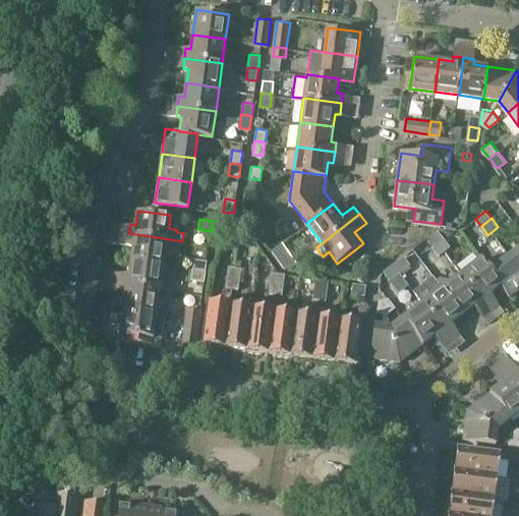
[(427,236),(434,244),(444,236),(438,229),(427,236)]
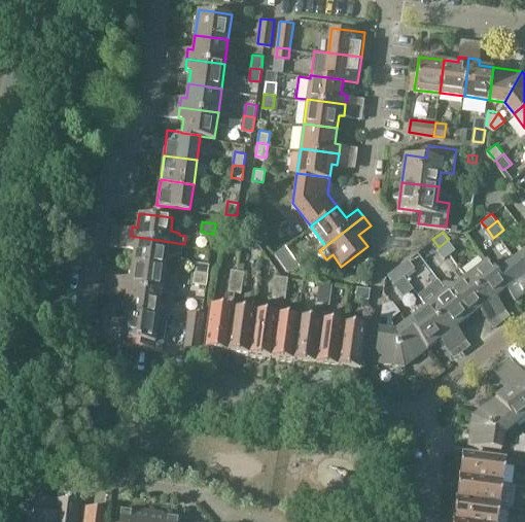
[(176,255),(176,252),(182,253),(184,244),(131,236),(129,247),(135,248),(133,262),(166,267),(167,254),(176,255)]
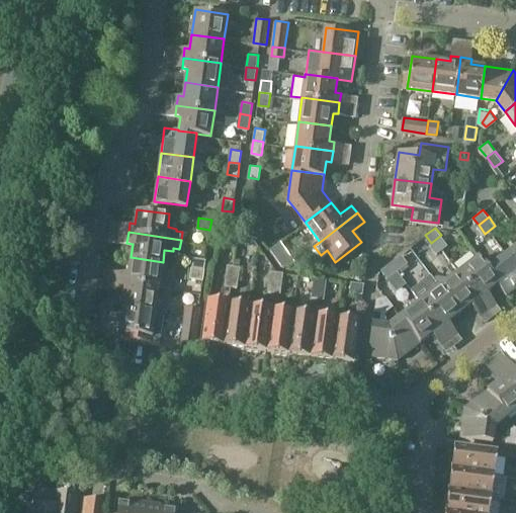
[(447,244),(441,235),(431,243),(437,252),(447,244)]
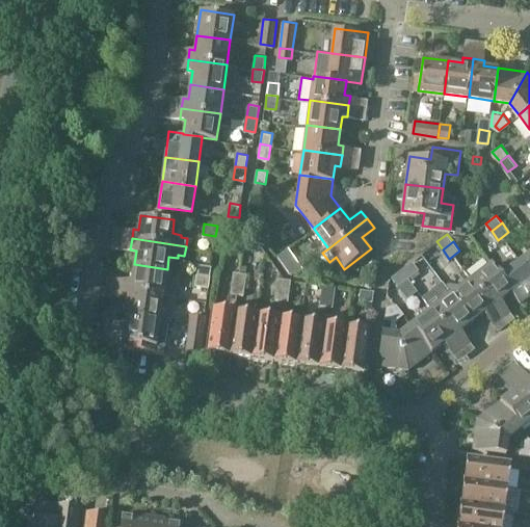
[(297,272),(303,267),(289,246),(279,255),(291,271),(297,272)]
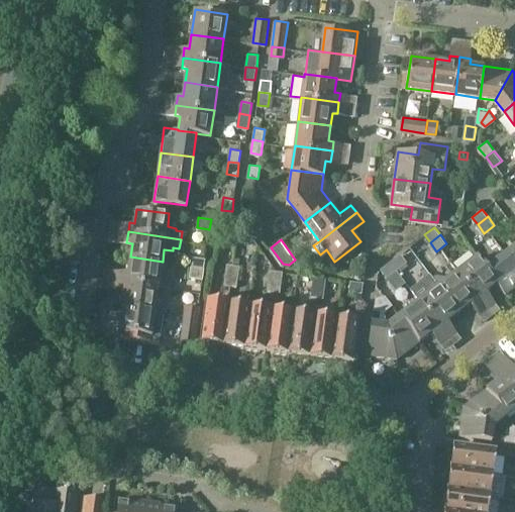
[(514,244),(506,251),(514,263),(514,244)]
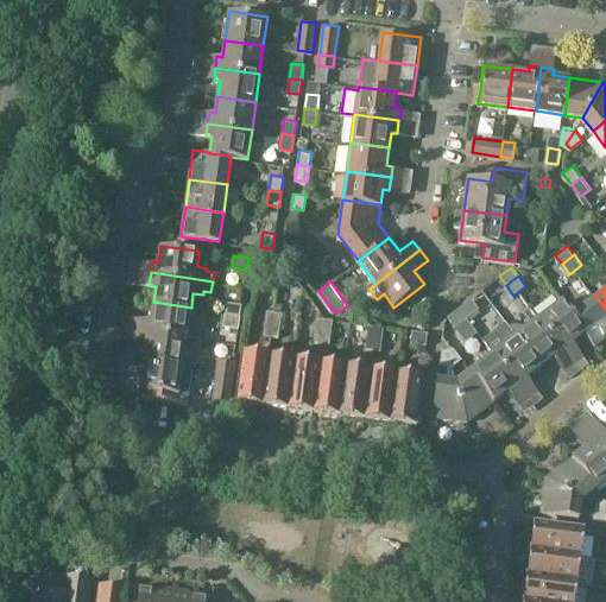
[(595,344),(605,336),(605,309),(595,296),(573,314),(572,314),(585,329),(585,330),(595,344)]
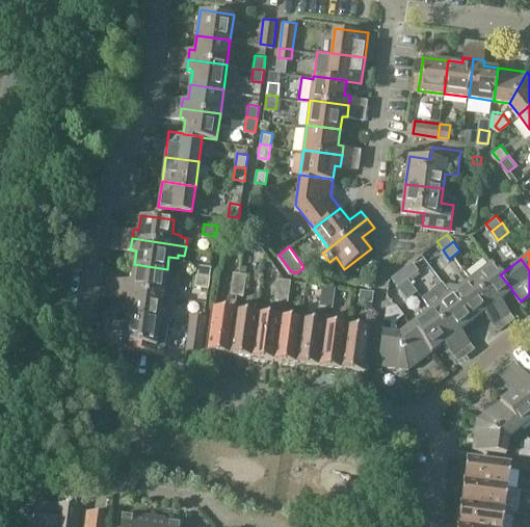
[(413,260),(401,268),(407,278),(419,268),(413,260)]
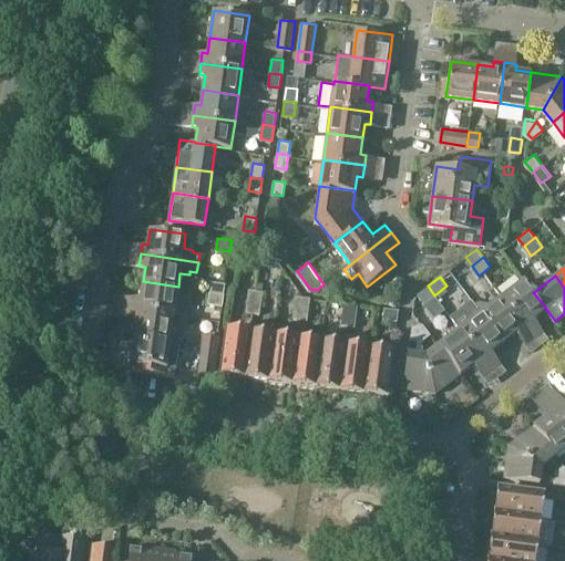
[(533,317),(545,308),(545,307),(533,292),(534,292),(524,279),(503,295),(527,329),(537,321),(533,317)]
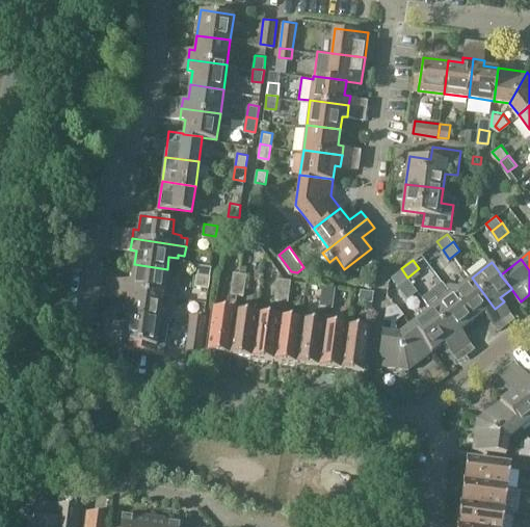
[(199,263),(197,273),(210,275),(212,265),(199,263)]
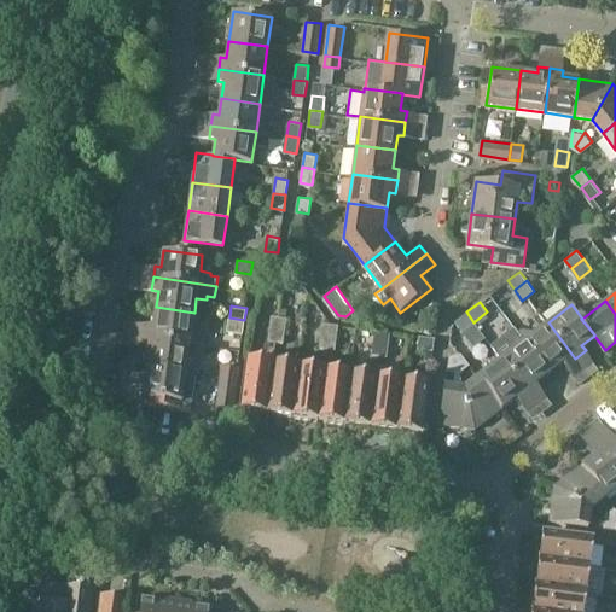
[(190,342),(195,313),(156,307),(154,324),(147,324),(145,336),(190,342)]
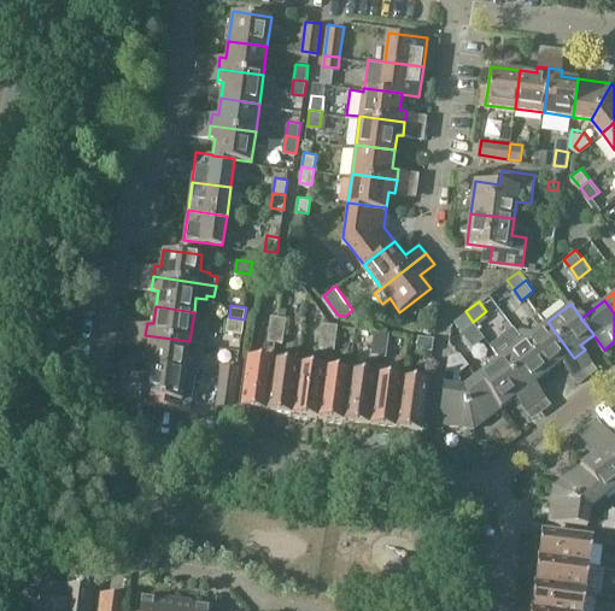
[(462,330),(473,322),(466,311),(455,319),(462,330)]
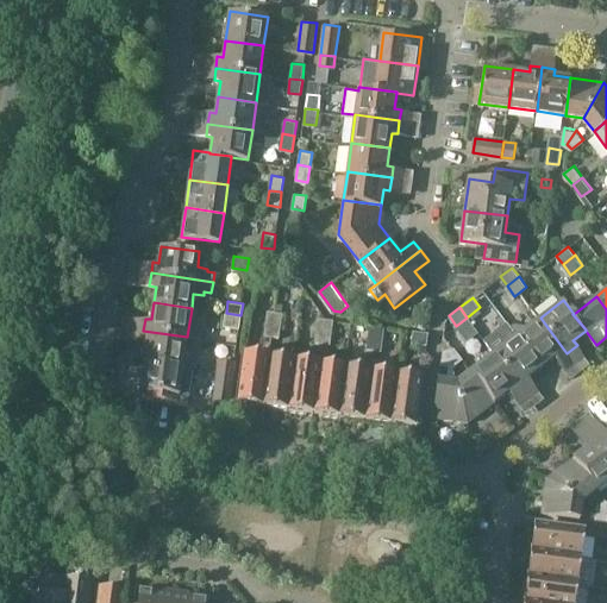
[(268,309),(267,321),(281,322),(282,312),(268,309)]
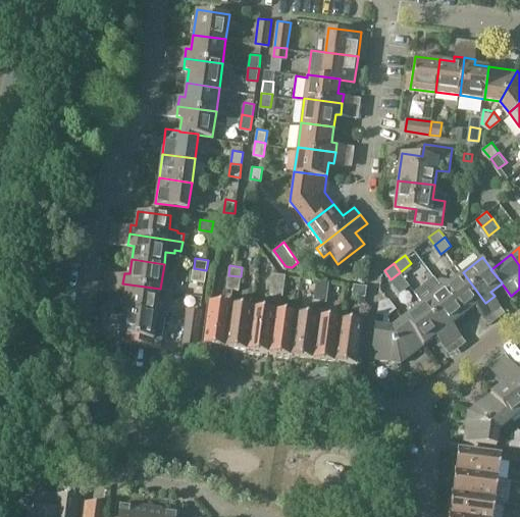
[(205,280),(206,270),(194,268),(192,278),(205,280)]
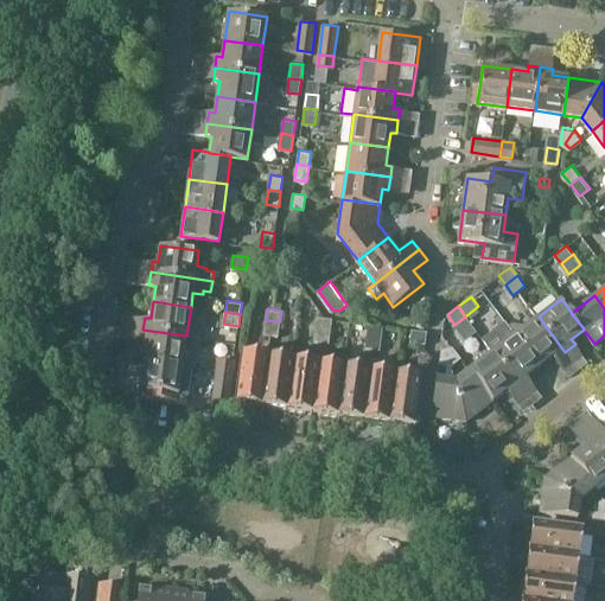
[(318,315),(316,326),(331,328),(332,318),(318,315)]
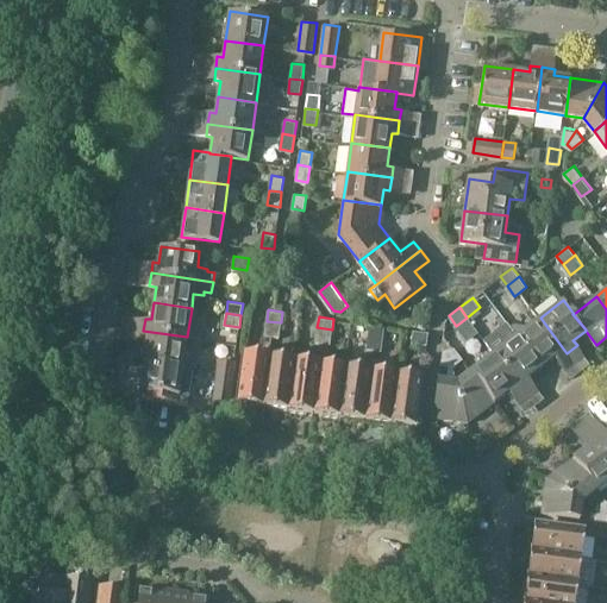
[(557,360),(567,353),(540,318),(517,335),(540,365),(554,356),(557,360)]
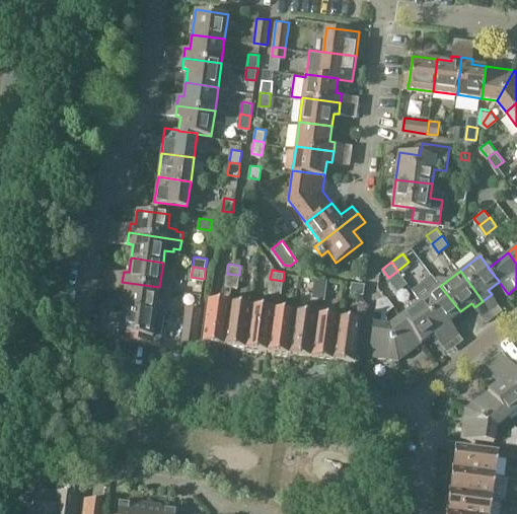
[(238,286),(239,275),(227,274),(225,285),(238,286)]
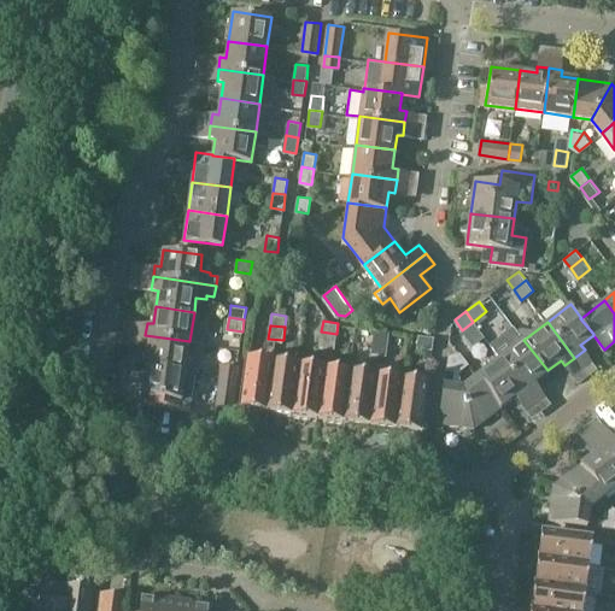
[(514,347),(501,358),(527,393),(538,386),(534,380),(548,370),(523,340),(514,327),(504,335),(514,347)]
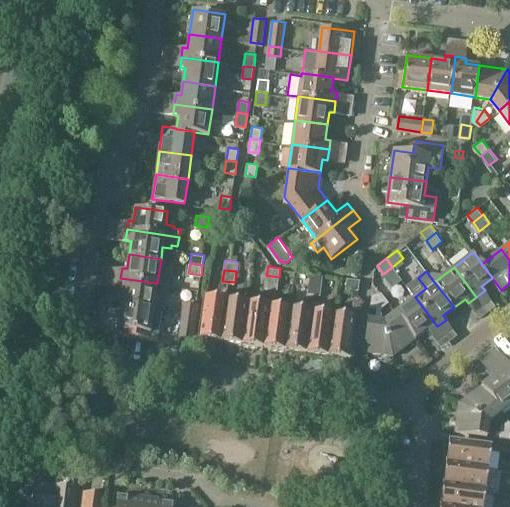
[(311,272),(309,281),(322,283),(323,274),(311,272)]
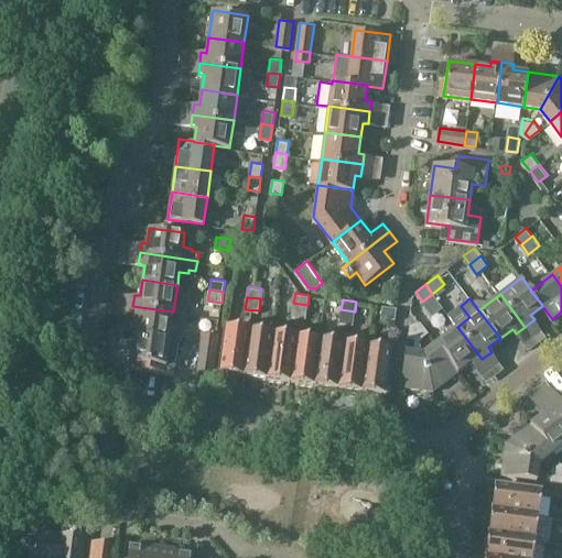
[(306,317),(307,305),(293,303),(292,315),(306,317)]
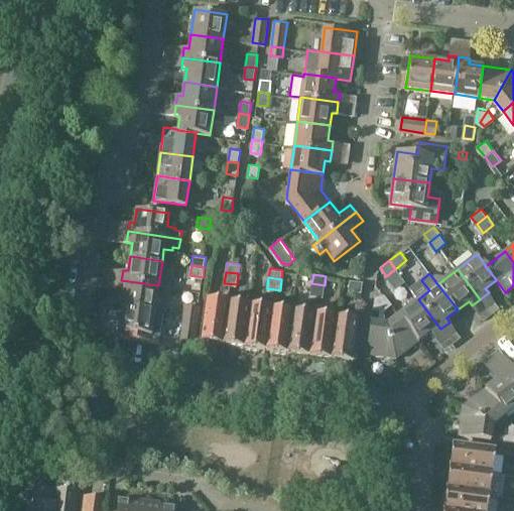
[(349,289),(362,291),(363,281),(351,279),(349,289)]
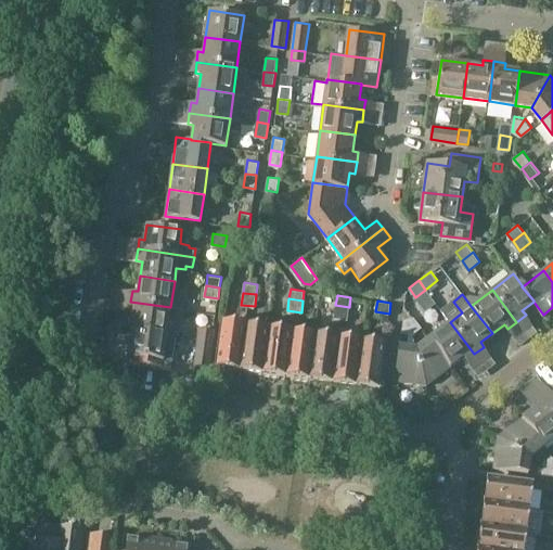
[(134,314),(132,328),(167,333),(169,320),(182,321),(184,309),(170,307),(130,302),(129,312),(134,314)]
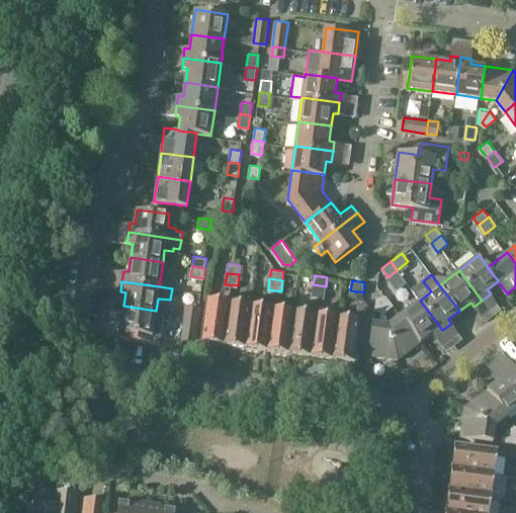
[(325,297),(326,286),(313,284),(312,295),(325,297)]
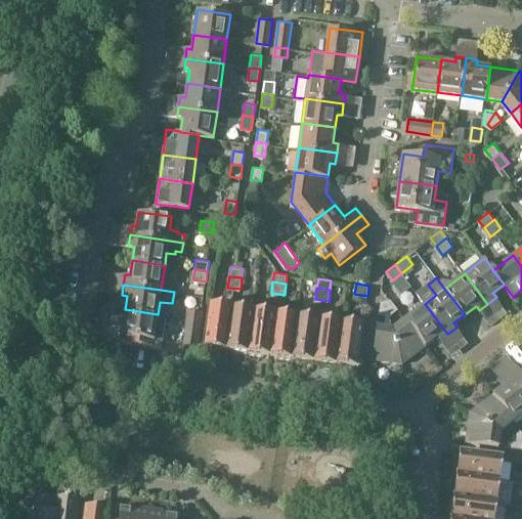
[(391,298),(386,302),(390,314),(398,308),(391,298)]
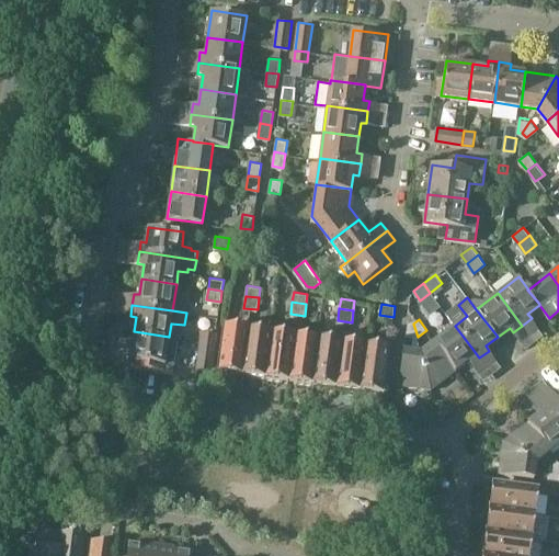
[(407,336),(418,337),(413,324),(408,322),(407,336)]
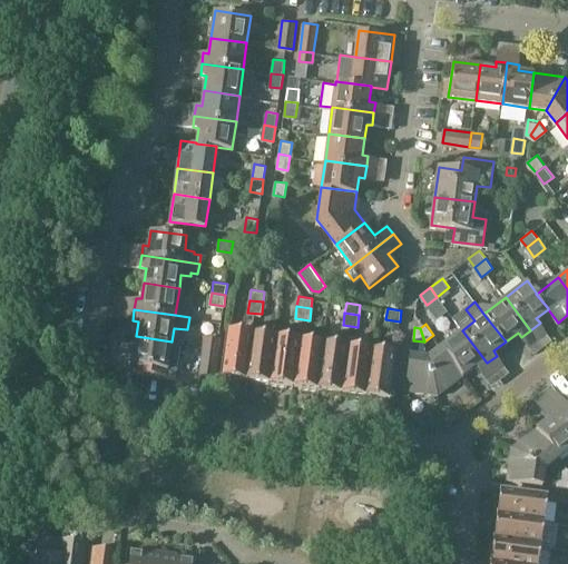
[(222,376),(245,378),(252,333),(227,329),(222,376)]
